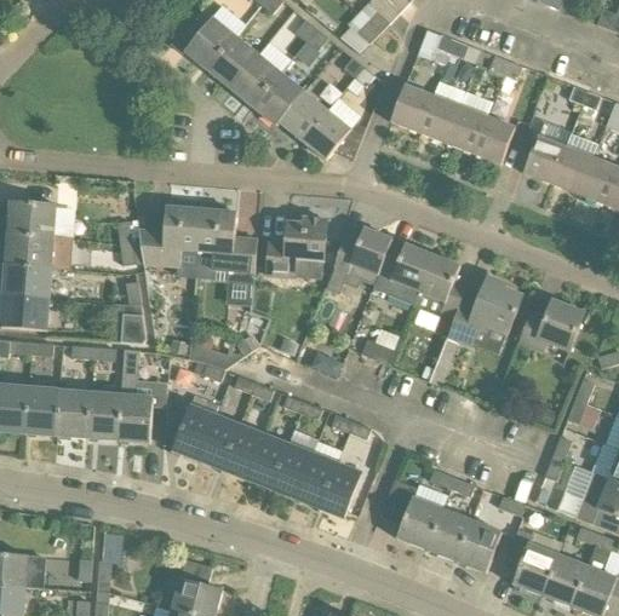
[(284,0),(264,0),(262,5),(273,13),(284,0)]
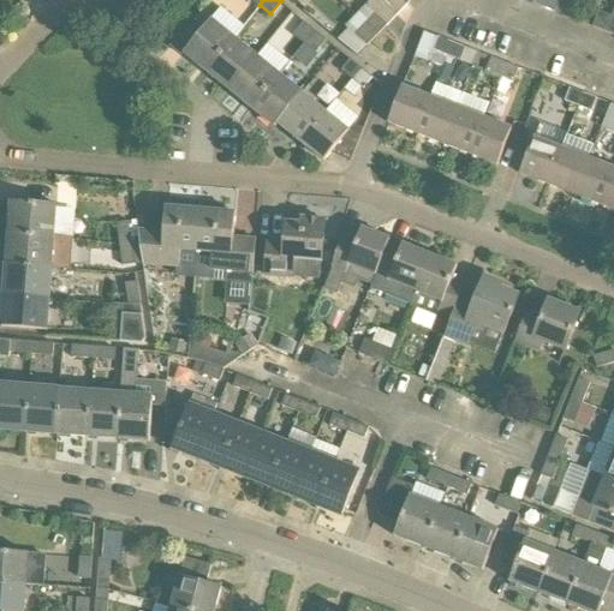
[(534,0),(534,1),(555,10),(559,0),(534,0)]
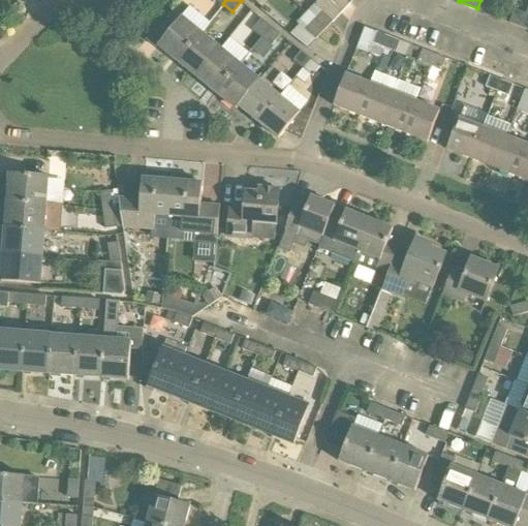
[(178,59),(202,30),(209,21),(189,5),(158,43),(178,59)]
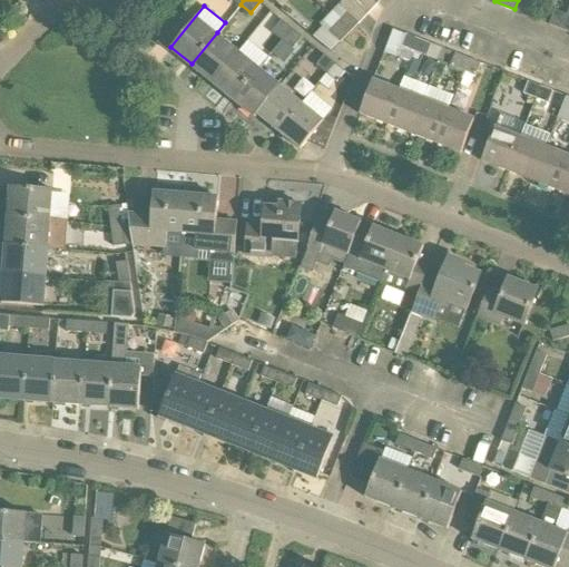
[(549,22),(562,28),(568,13),(555,8),(549,22)]
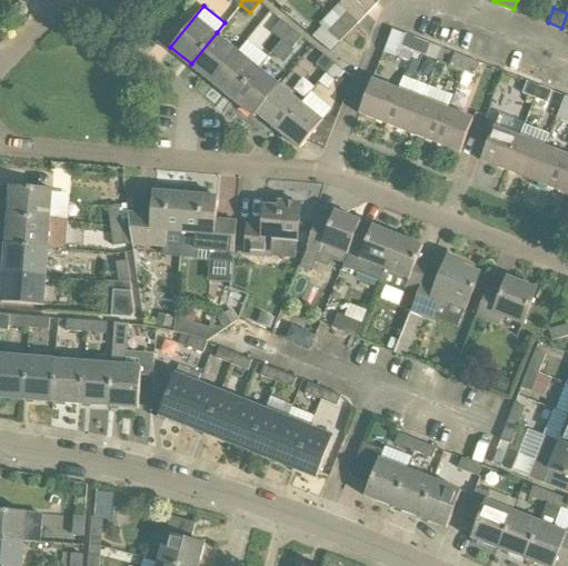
[(337,20),(348,31),(357,21),(346,10),(337,20)]
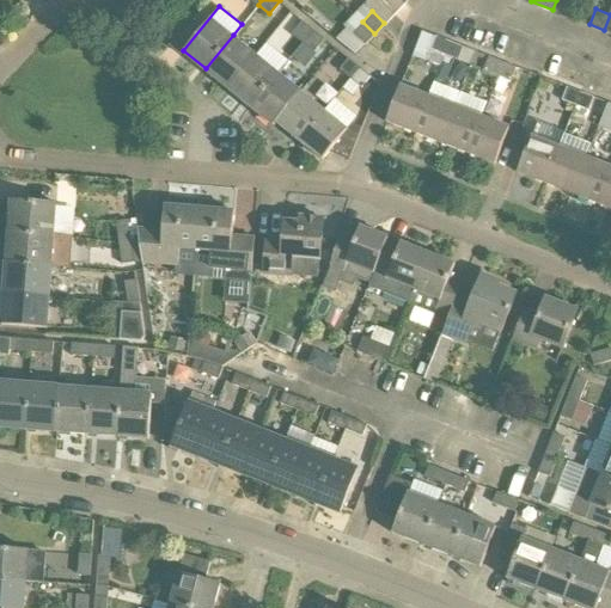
[(304,42),(313,29),(301,19),(291,31),(304,42)]
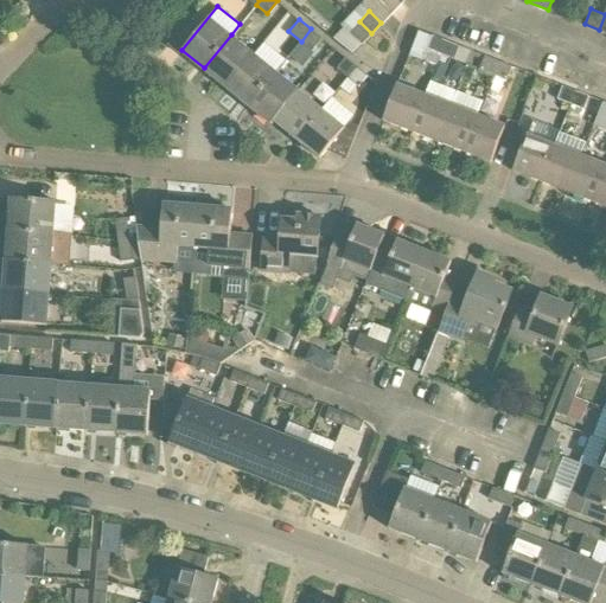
[(362,43),(363,40),(371,33),(359,21),(350,31),(362,43)]
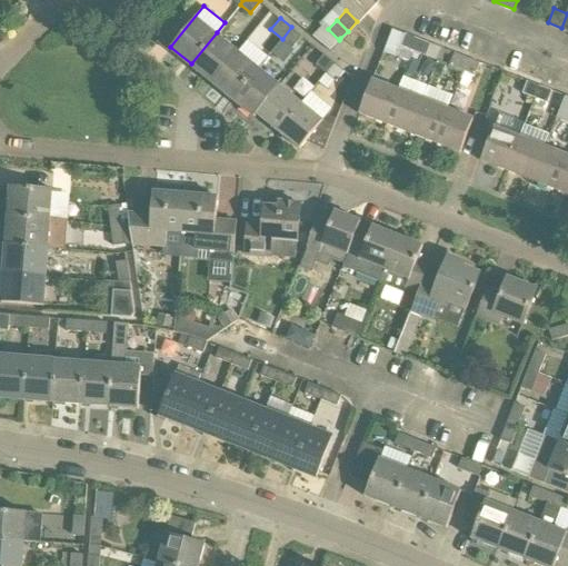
[(301,35),(291,27),(282,39),(291,47),(301,35)]
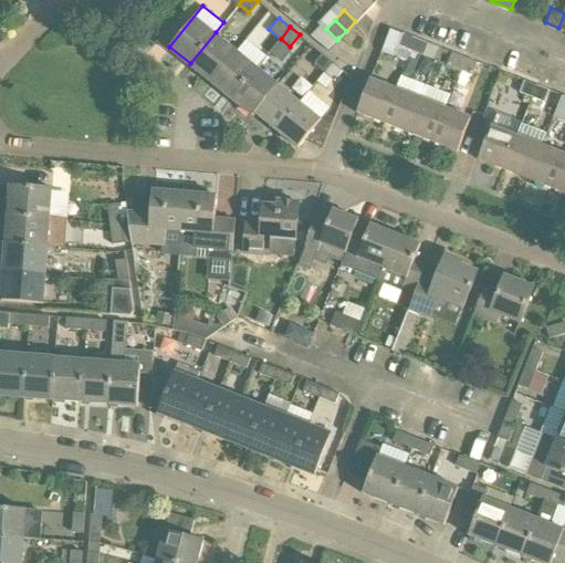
[(403,31),(398,44),(410,49),(415,35),(403,31)]
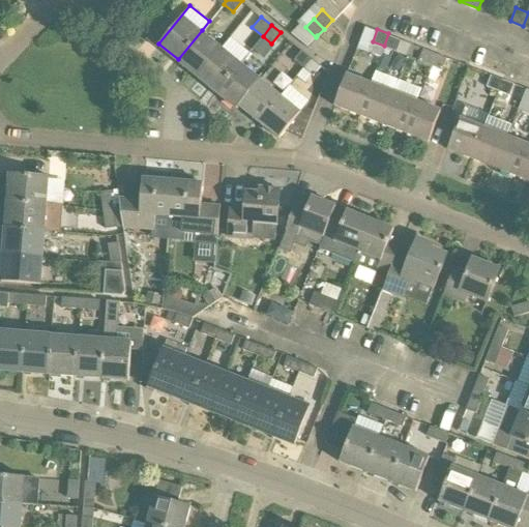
[(202,30),(178,59),(198,76),(222,47),(202,30)]
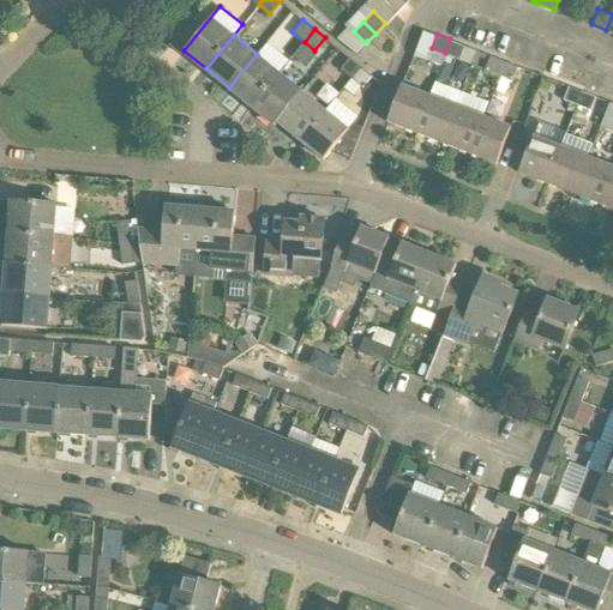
[(450,38),(445,53),(458,59),(464,44),(450,38)]
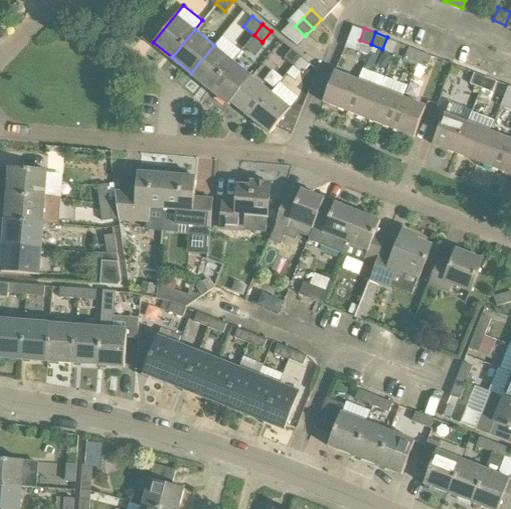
[(214,45),(191,73),(210,88),(233,60),(214,45)]
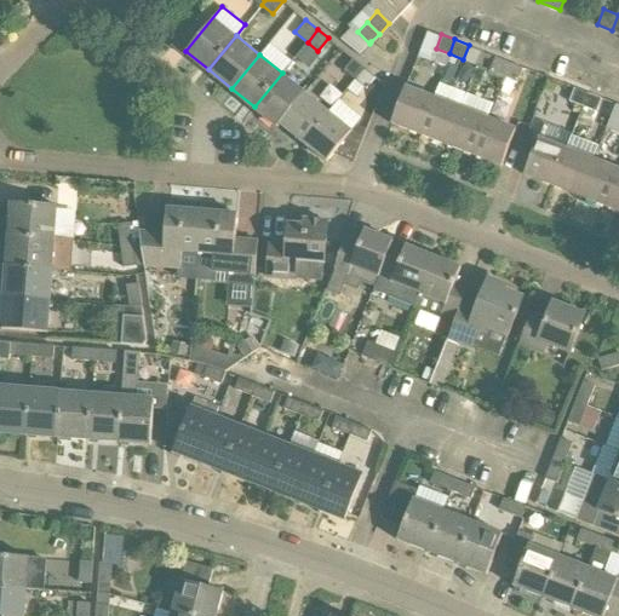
[(491,69),(504,74),(509,61),(496,56),(491,69)]
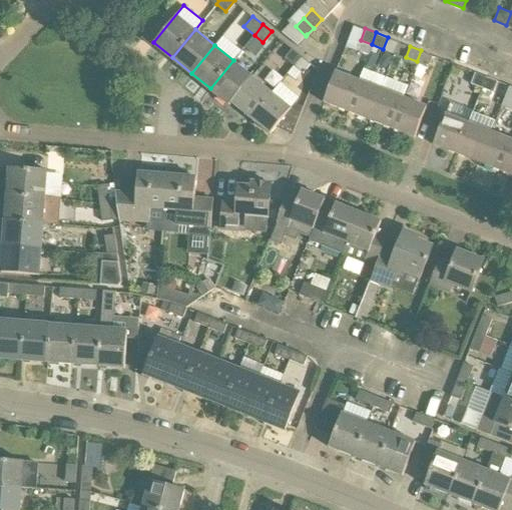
[(294,63),(301,54),(292,47),(284,56),(294,63)]
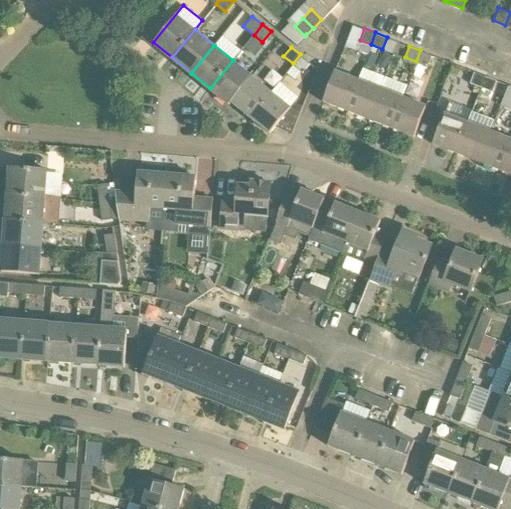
[(420,50),(416,61),(427,66),(431,54),(420,50)]
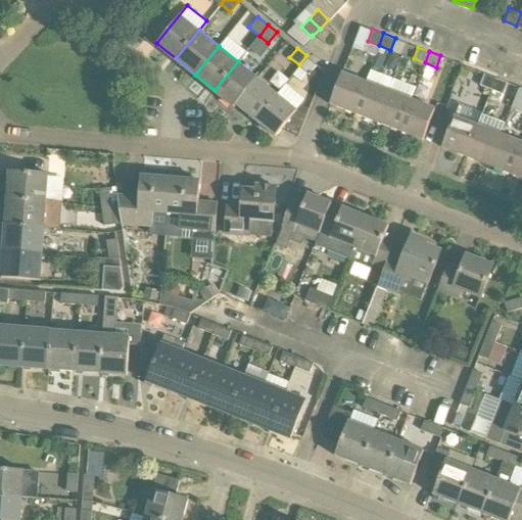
[(317,63),(306,55),(299,64),(309,73),(317,63)]
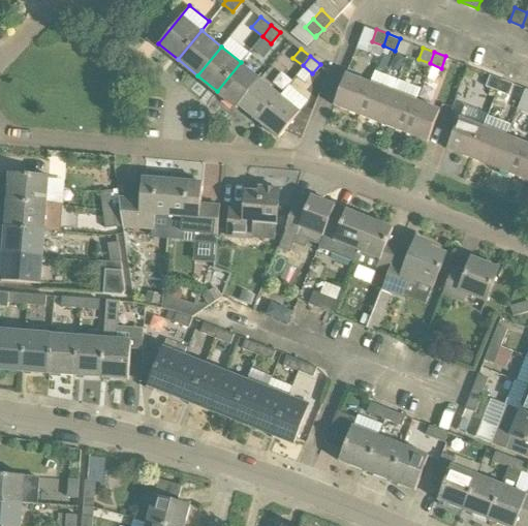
[(241,62),(217,91),(237,107),(239,104),(260,79),(241,62)]
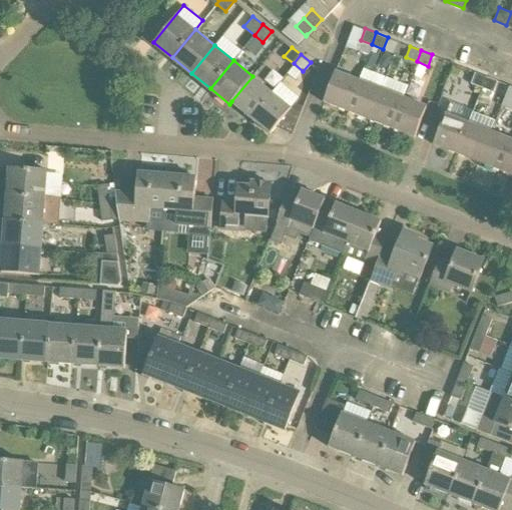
[(347,109),(358,79),(362,70),(339,61),(324,100),(347,109)]
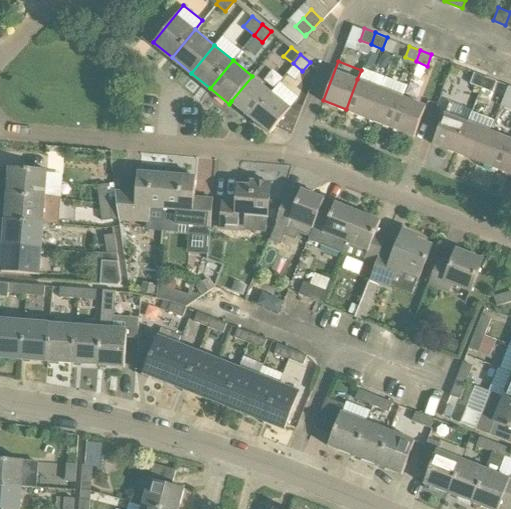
[(480,86),(484,75),(474,71),(469,82),(480,86)]
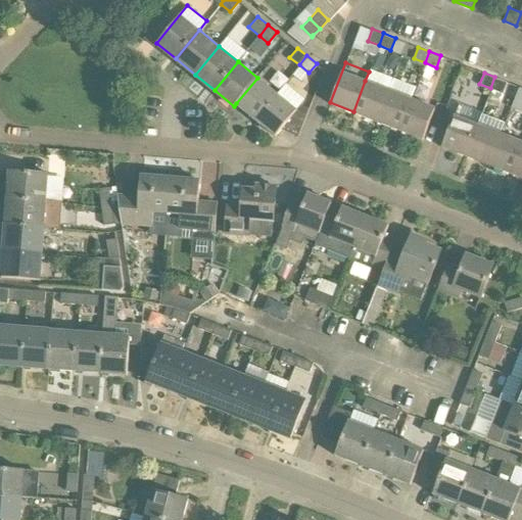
[(494,77),(490,88),(485,102),(497,106),(503,93),(507,81),(494,77)]
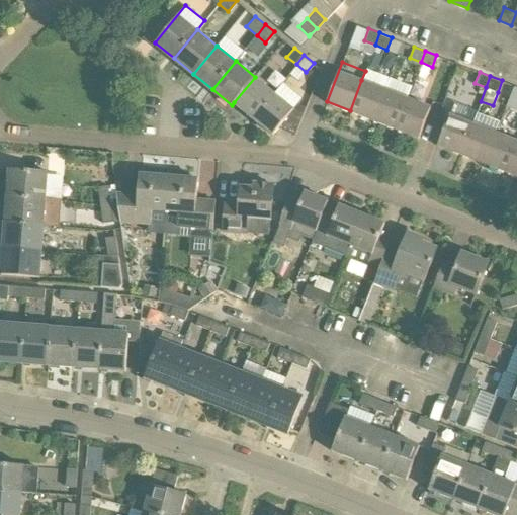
[(255,77),(234,102),(253,117),(274,92),(255,77)]
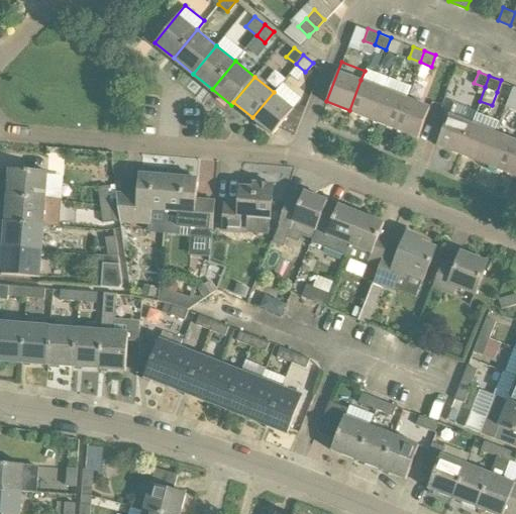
[(360,80),(349,110),(372,118),(384,88),(360,80)]
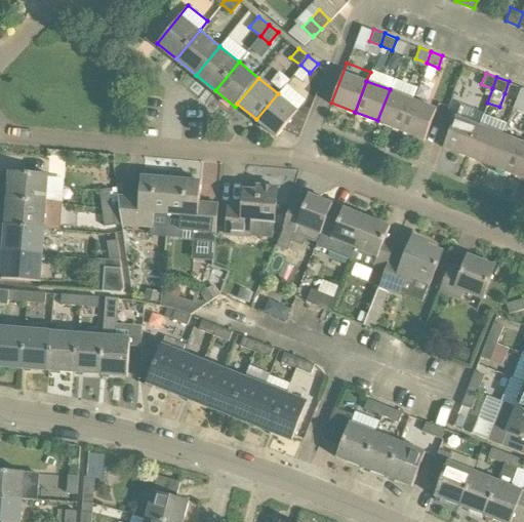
[(523,87),(520,86),(512,107),(523,112),(523,111),(523,87)]
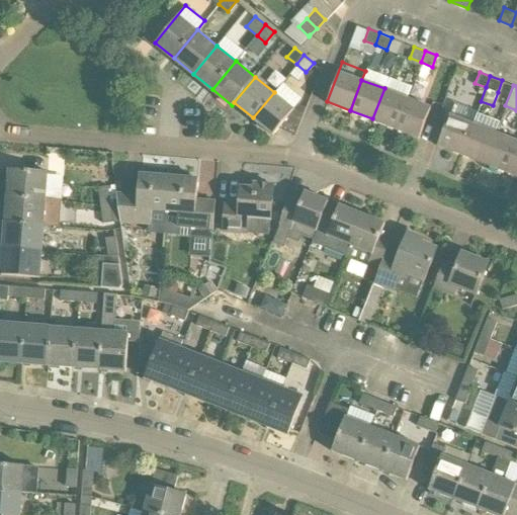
[(384,88),(372,118),(396,127),(408,97),(384,88)]
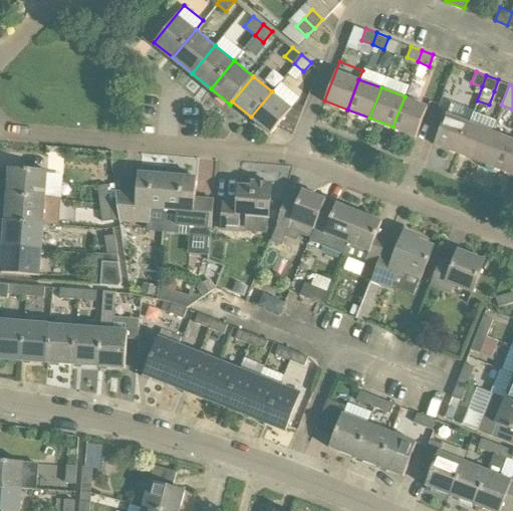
[(291,107),(272,91),(251,116),(270,133),(291,107)]
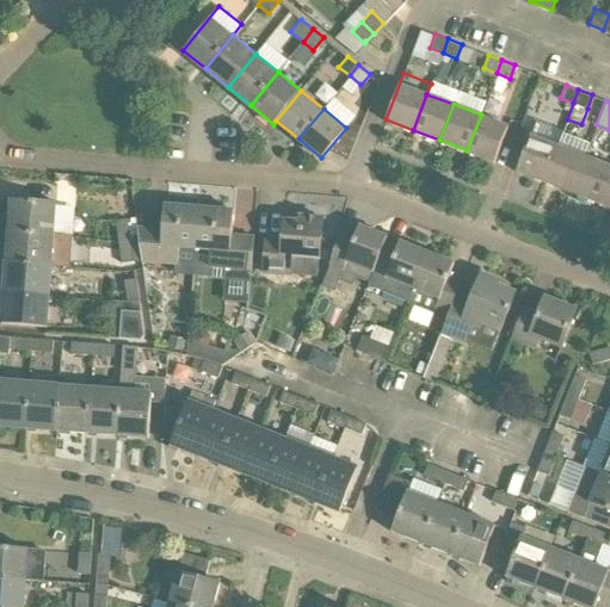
[(481,115),(467,150),(494,161),(507,125),(481,115)]
